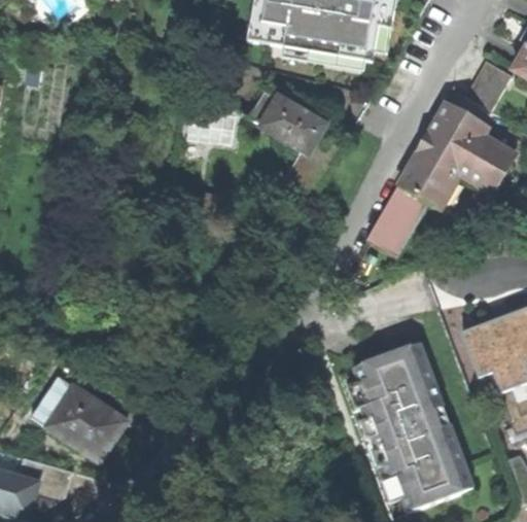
[(252,0),(249,25),(273,29),(271,42),(283,44),(365,58),(373,59),(375,48),(379,24),(391,26),(395,0),(252,0)]
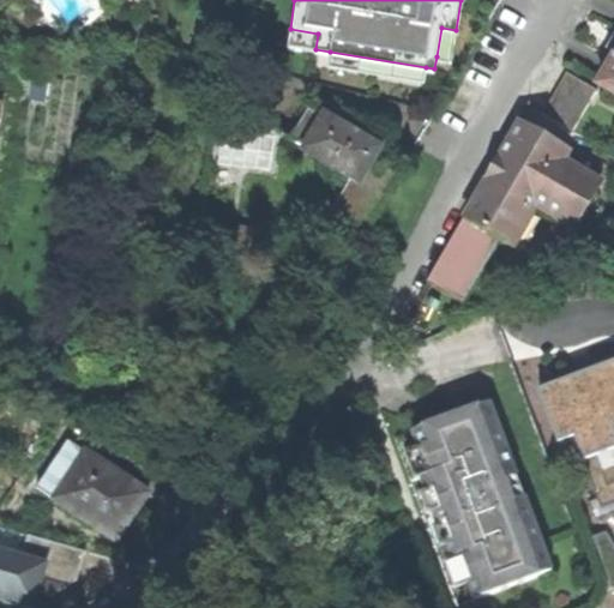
[(441,28),(437,56),(451,60),(456,30),(441,28)]
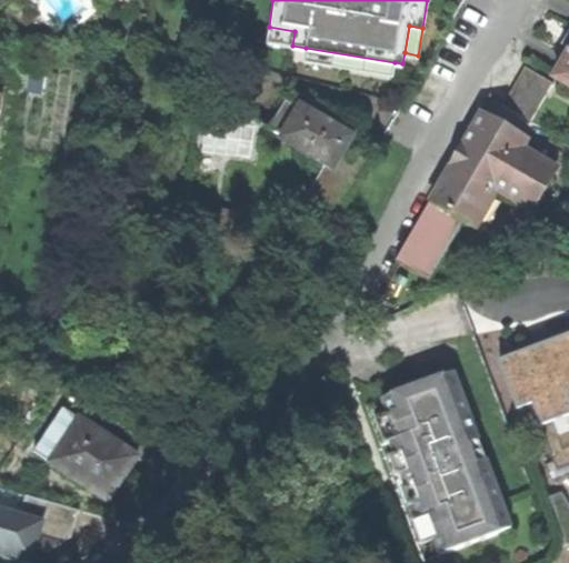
[(269,27),(267,41),(292,46),(295,31),(269,27)]
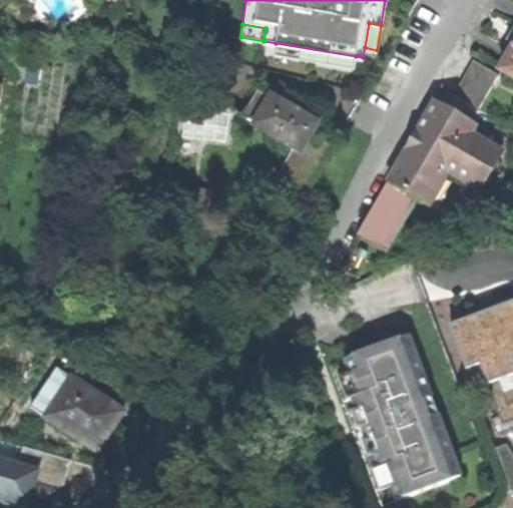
[(276,43),(275,52),(355,66),(356,56),(276,43)]
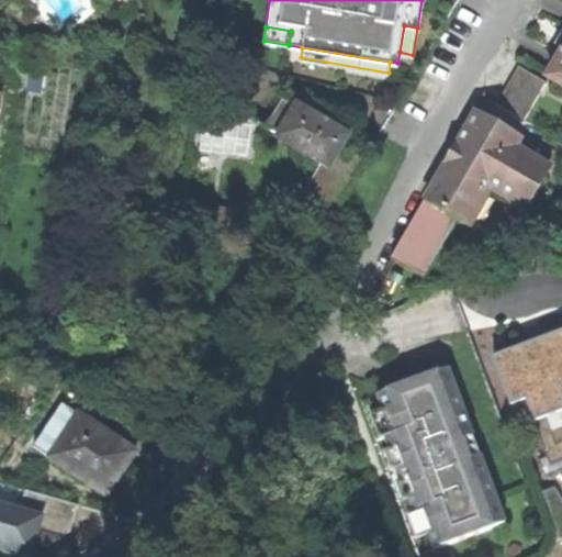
[(561,51),(549,73),(561,80),(561,51)]
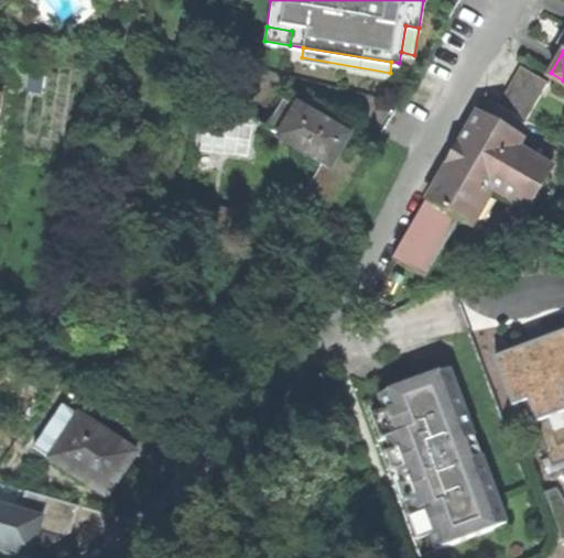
[(13,72),(29,74),(30,57),(15,55),(13,72)]
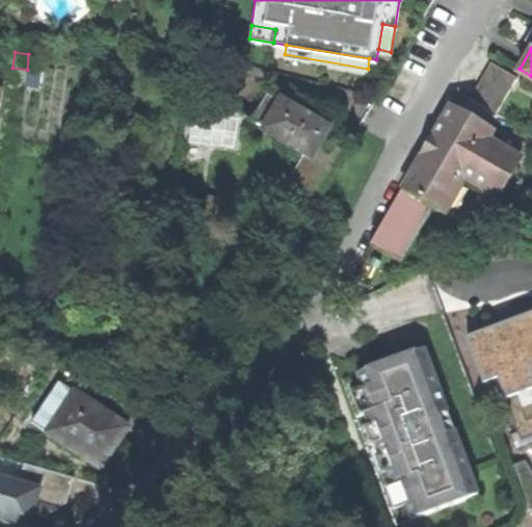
[(469,91),(497,108),(517,74),(489,57),(469,91)]
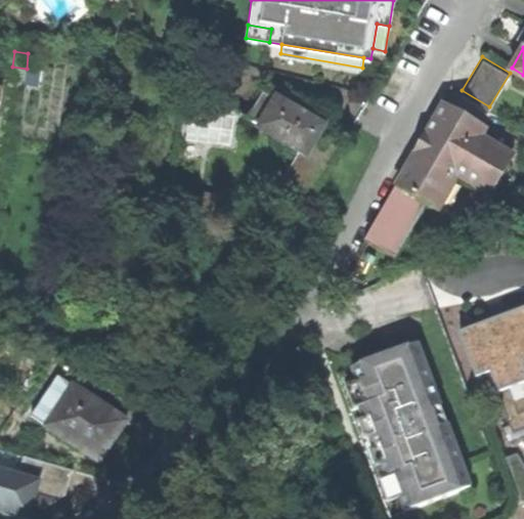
[(296,207),(303,212),(330,165),(339,149),(317,136),(324,124),(278,96),(276,97),(265,89),(250,113),(262,122),(261,124),(308,153),(282,197),(290,202),(288,206),(294,209),(296,207)]
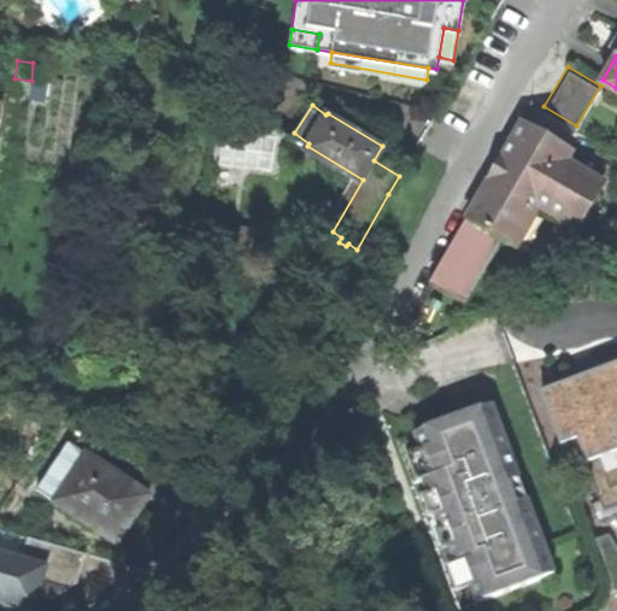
[(430,277),(468,299),(504,235),(511,239),(534,199),(570,219),(579,204),(585,206),(603,175),(569,154),(575,144),(528,117),(516,136),(505,154),(503,153),(430,277)]
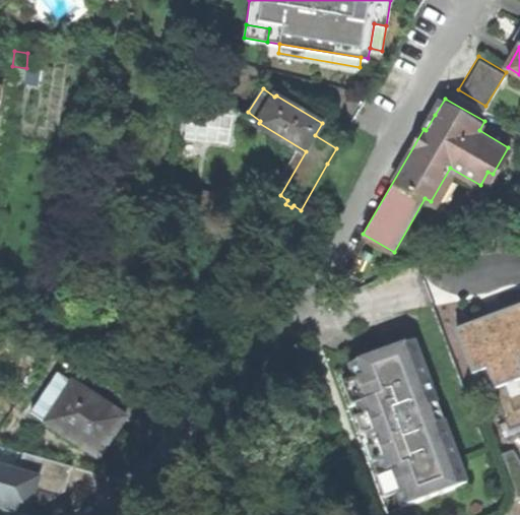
[(506,380),(517,406),(519,404),(519,327),(510,331),(504,315),(469,328),(493,385),(506,380)]
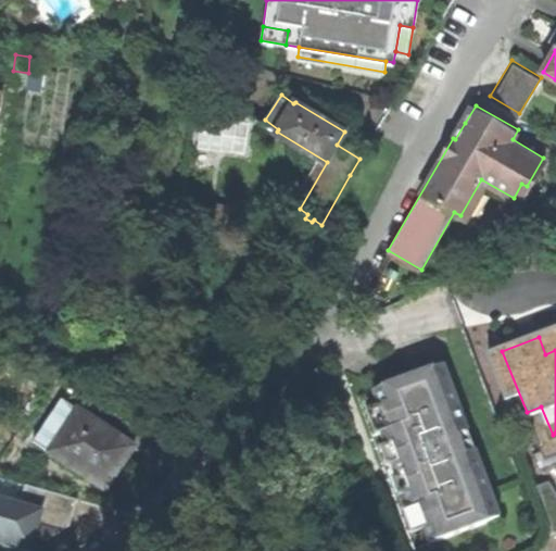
[(415,545),(501,513),(444,360),(401,375),(358,391),(415,545)]
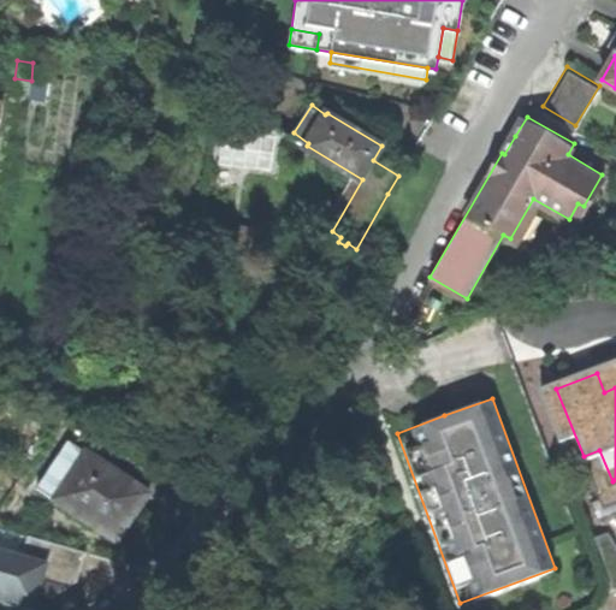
[(42,489),(119,538),(134,517),(147,498),(123,483),(128,474),(87,449),(82,457),(69,449),(42,489)]
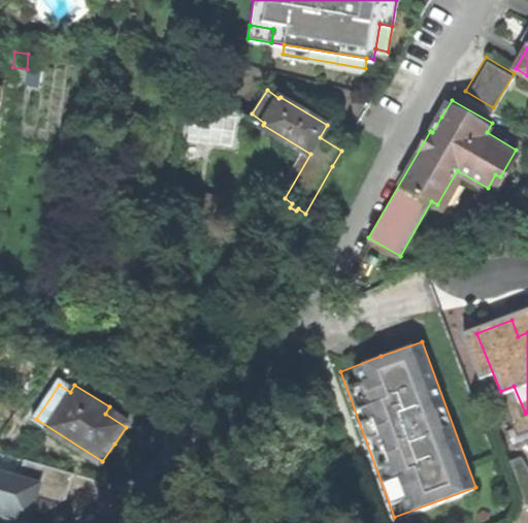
[(72,470),(24,457),(18,477),(0,471),(0,513),(29,521),(34,505),(44,509),(56,501),(65,495),(72,470)]
